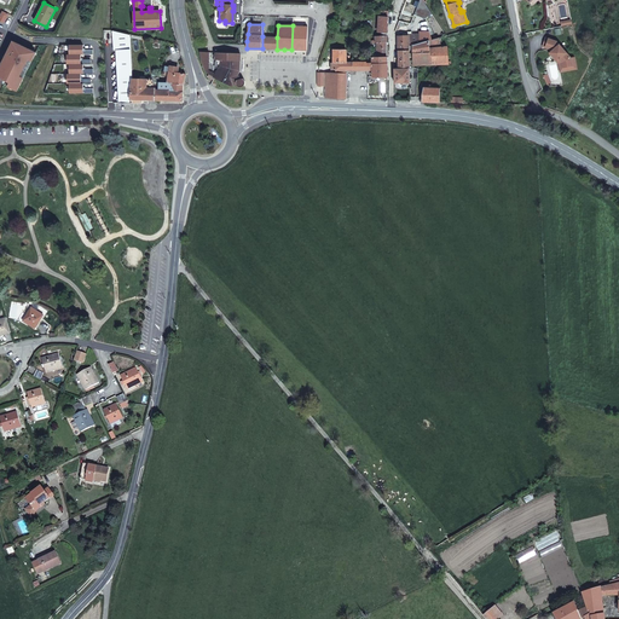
[(307,27),(293,25),(291,50),(300,50),(307,50),(307,27)]
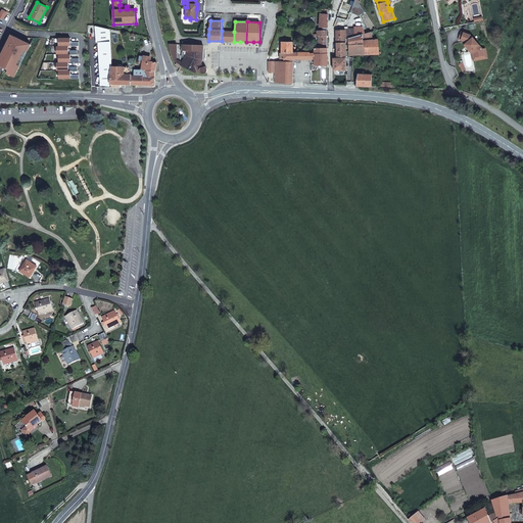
[(336,30),(337,58),(346,58),(345,35),(354,34),(354,30),(344,30),(344,31),(336,30)]
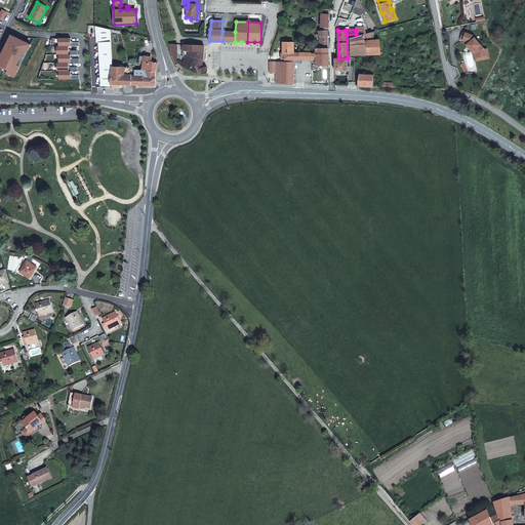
[(235,32),(223,31),(223,41),(229,41),(235,42),(235,32)]
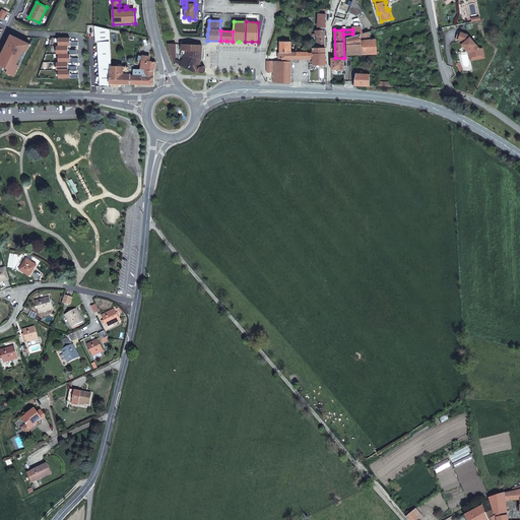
[(356,54),(379,54),(379,52),(377,52),(376,39),(372,40),(370,31),(347,38),(346,55),(352,55),(352,58),(356,58),(356,54)]
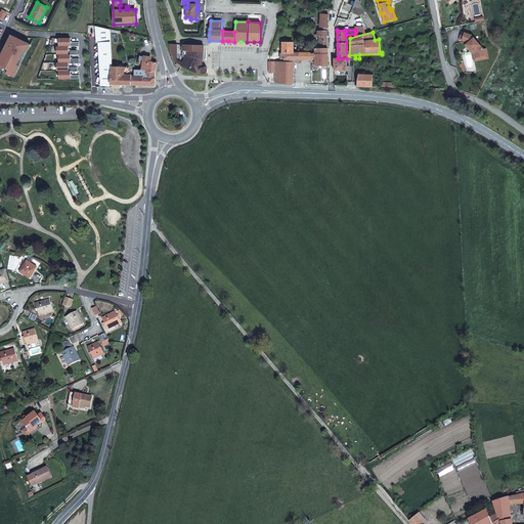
[(483,49),(471,35),(462,32),(459,39),(466,42),(467,43),(470,46),(469,47),(473,51),(474,50),(475,52),(476,57),(484,55),(483,49)]
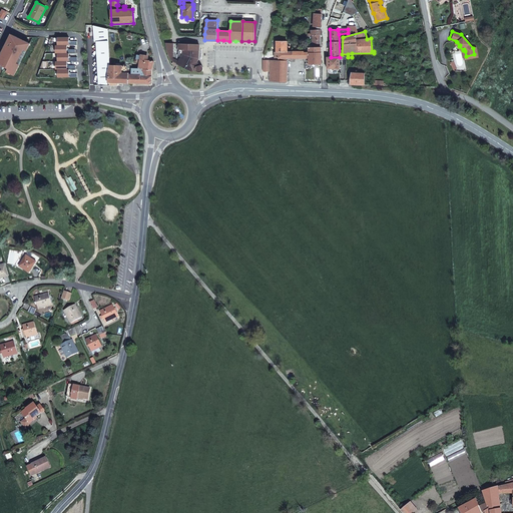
[(312,35),(311,34),(309,34),(309,47),(321,47),(321,35),(312,35)]
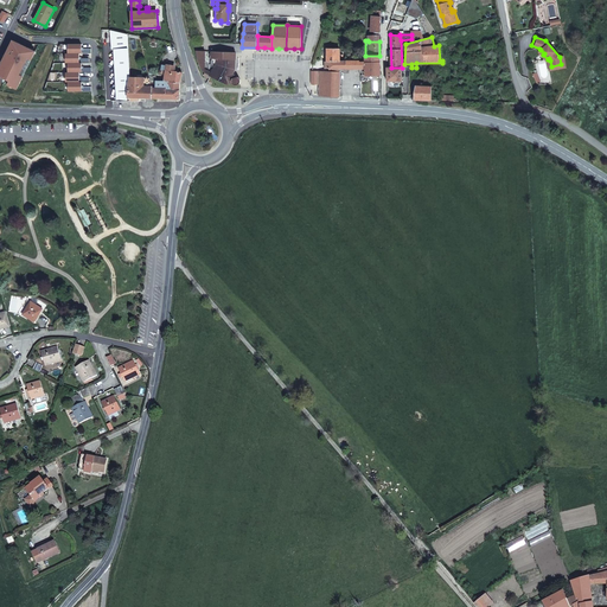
[(325,65),(325,69),(330,69),(337,69),(347,69),(346,61),(345,61),(339,61),(339,49),(333,49),(333,46),(330,46),(330,49),(327,49),(327,62),(325,62),(325,65)]
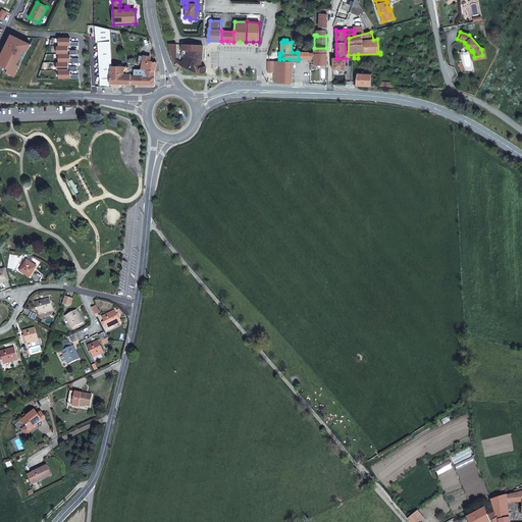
[(104,87),(110,87),(112,66),(110,42),(99,43),(101,87),(104,87)]
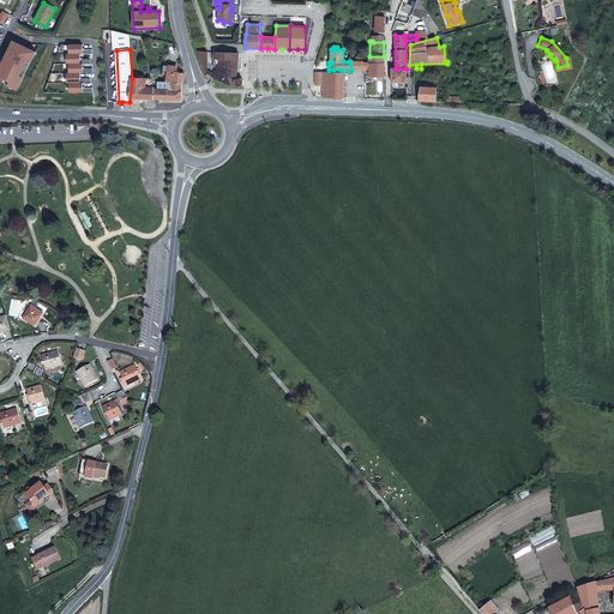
[(570,56),(566,58),(567,65),(558,67),(557,61),(555,59),(554,60),(549,55),(551,54),(547,50),(546,52),(554,64),(555,72),(572,68),(570,56)]
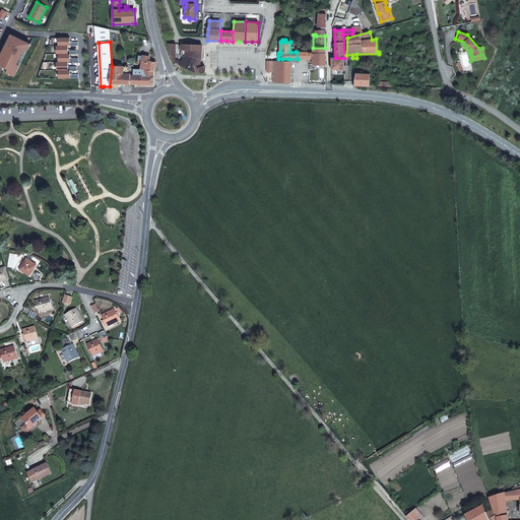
[(176,57),(176,44),(168,44),(169,47),(170,50),(173,57),(174,57),(176,57)]
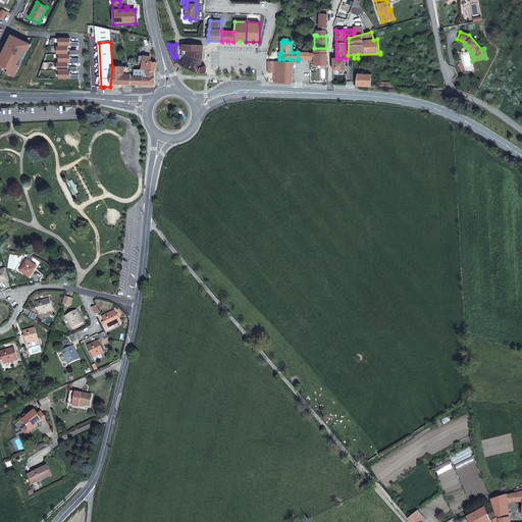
[(187,50),(187,55),(184,61),(181,65),(191,70),(196,72),(197,70),(201,72),(202,72),(203,72),(205,72),(206,71),(206,70),(207,69),(207,68),(206,67),(206,66),(205,65),(201,63),(202,61),(203,59),(203,45),(183,44),(183,50),(187,50)]
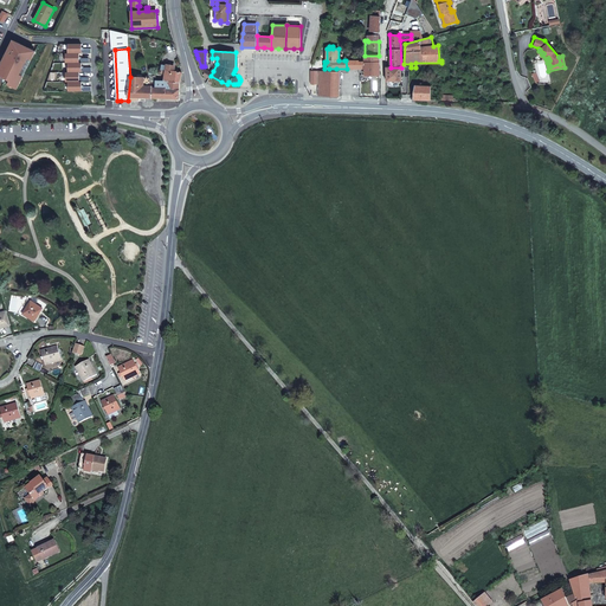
[(365,69),(365,75),(371,75),(380,75),(379,62),(365,62),(365,69)]
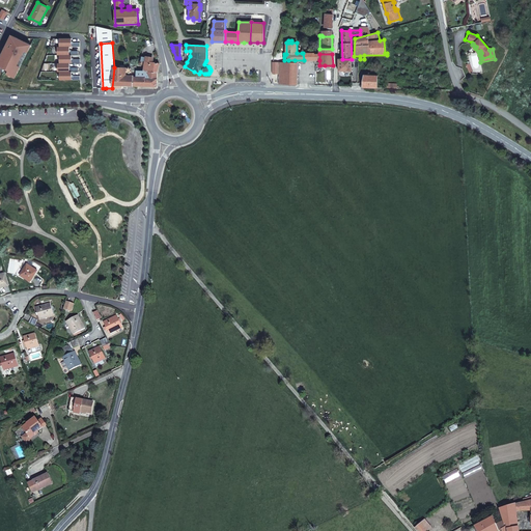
[(137,65),(131,66),(133,74),(136,74),(136,77),(145,77),(145,79),(157,79),(157,72),(159,63),(155,62),(156,57),(147,55),(144,71),(137,72),(137,65)]
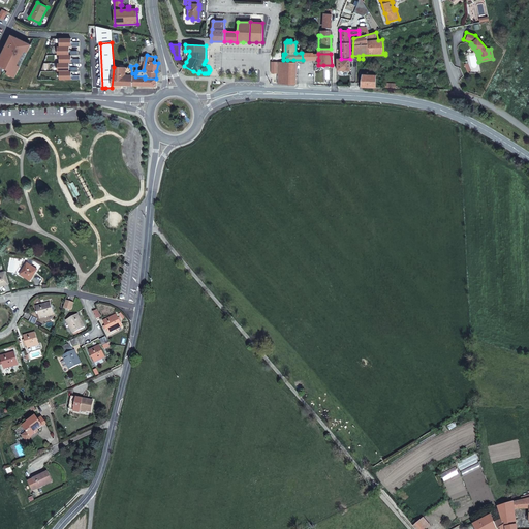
[(352,63),(352,58),(350,59),(341,59),(337,59),(337,70),(350,70),(350,63),(352,63)]
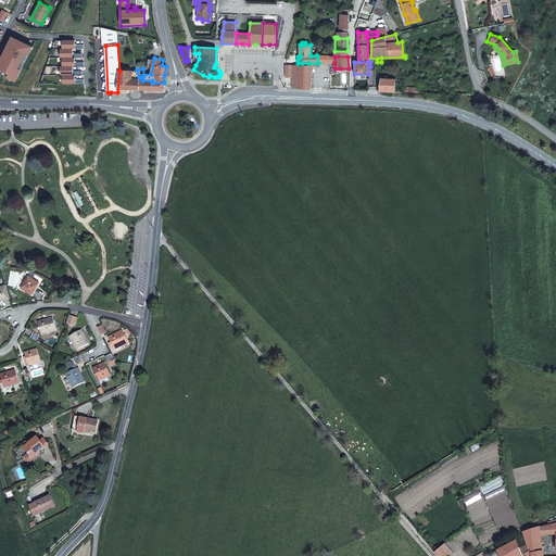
[(399,64),(394,64),(395,75),(403,76),(403,72),(399,72),(399,64)]
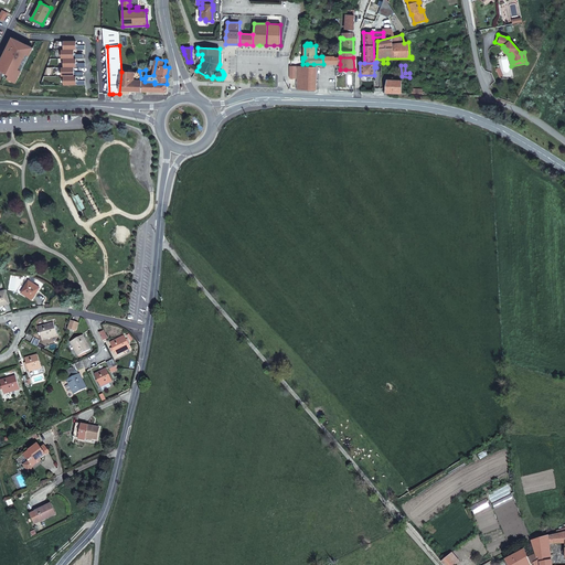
[(297,88),(316,89),(317,67),(313,67),(307,67),(296,66),(296,82),(297,85),(297,88)]
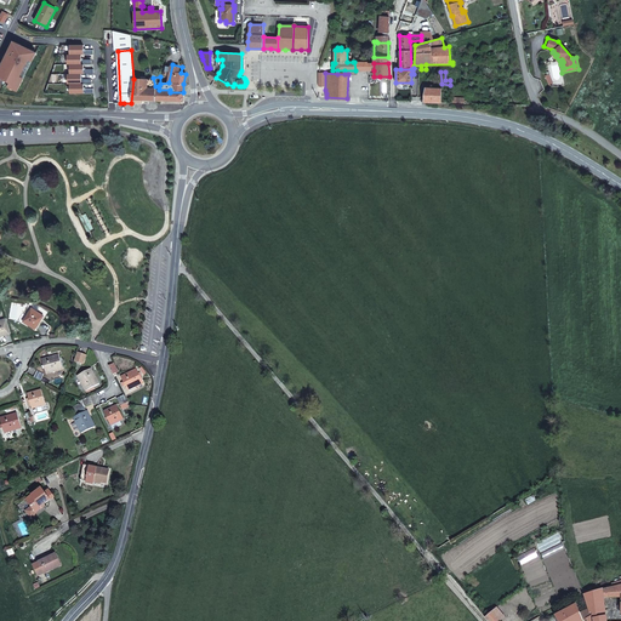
[(143,100),(155,101),(157,89),(155,86),(153,79),(146,79),(141,79),(134,79),(131,103),(142,104),(143,104),(143,100)]
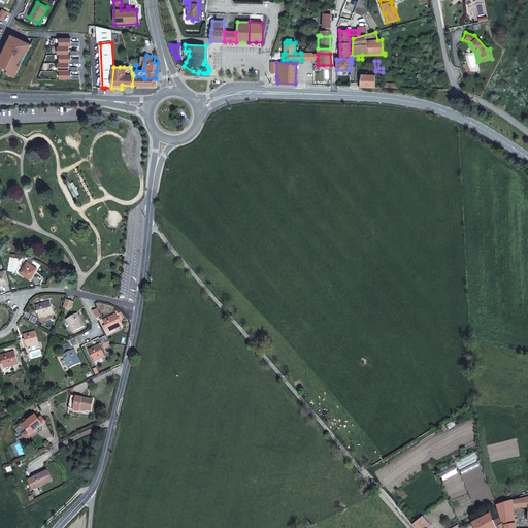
[(138,86),(156,86),(156,79),(156,78),(144,78),(144,76),(135,76),(135,73),(132,73),(133,75),(132,86),(138,86)]
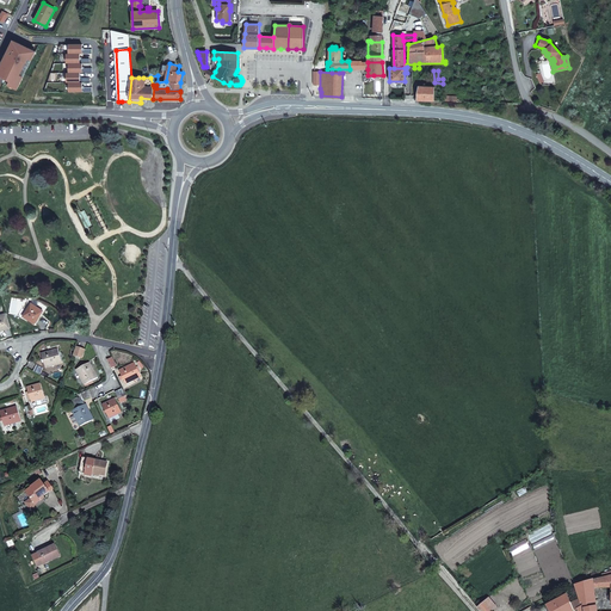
[(418,92),(417,100),(434,102),(434,87),(434,85),(432,85),(432,87),(420,87),(418,92)]
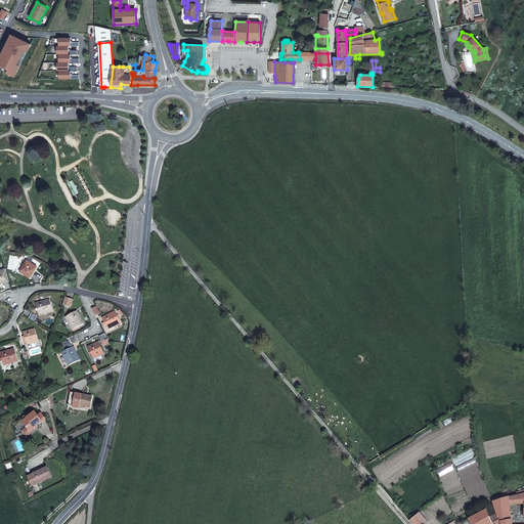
[(37,266),(27,260),(19,271),(30,277),(37,266)]
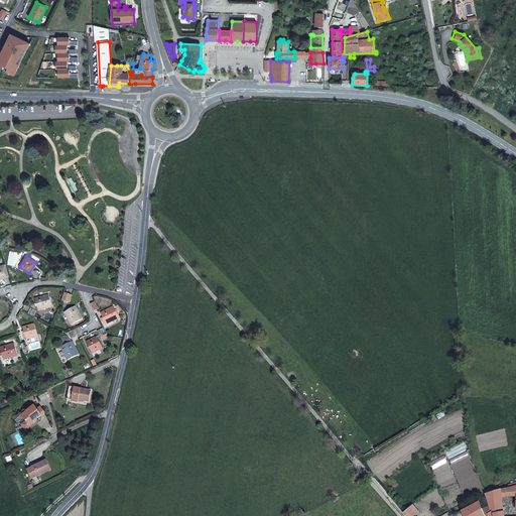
[(5,265),(0,266),(0,279),(8,277),(5,265)]
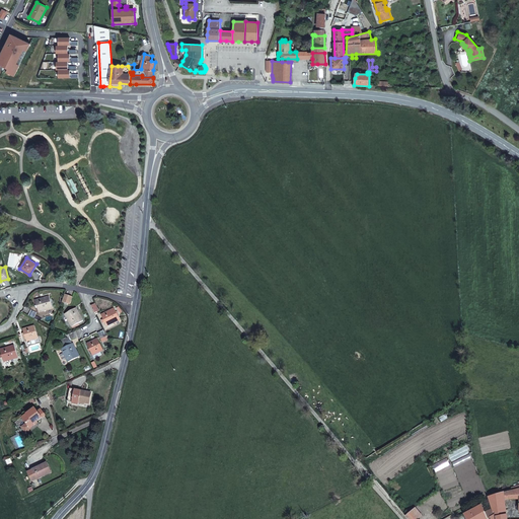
[(72,298),(65,295),(63,302),(70,304),(72,298)]
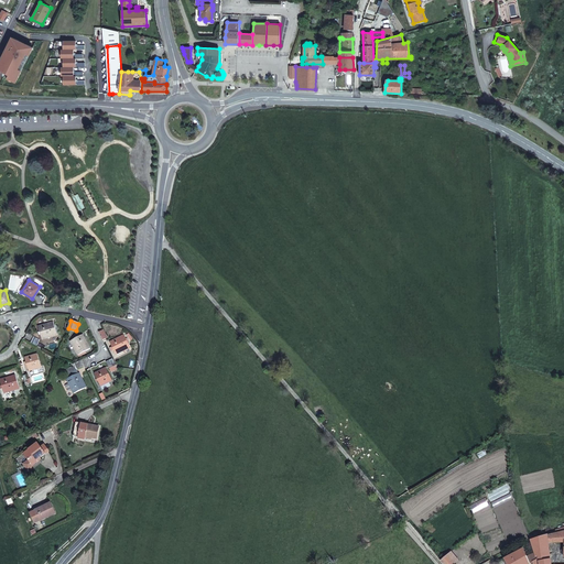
[(53,322),(39,326),(42,339),(57,335),(53,322)]
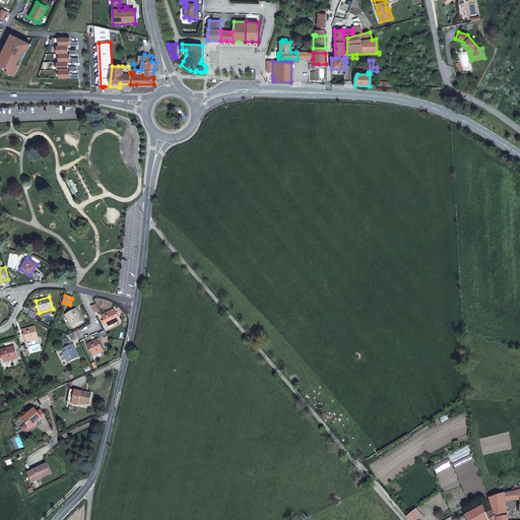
[(76,309),(65,315),(72,327),(83,321),(76,309)]
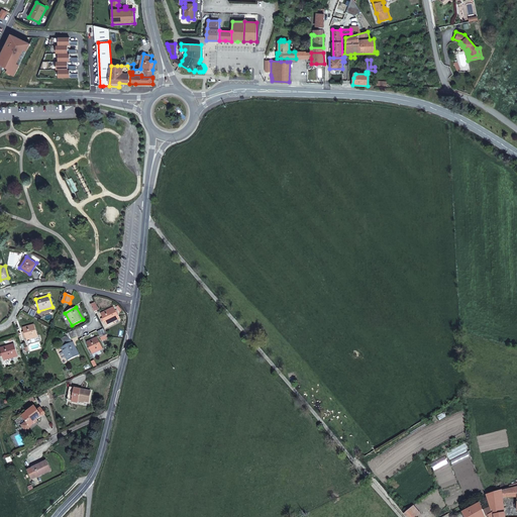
[(114,307),(101,314),(103,318),(101,319),(103,322),(104,321),(107,325),(119,318),(114,307)]
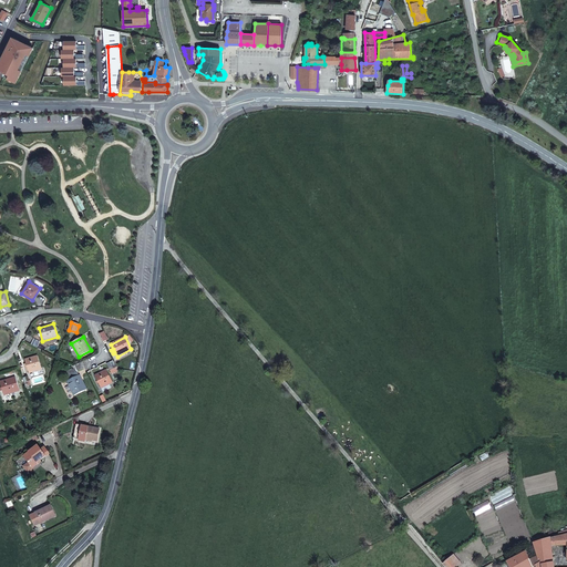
[(42,370),(38,356),(26,360),(27,364),(24,364),(27,369),(28,369),(29,373),(42,370)]
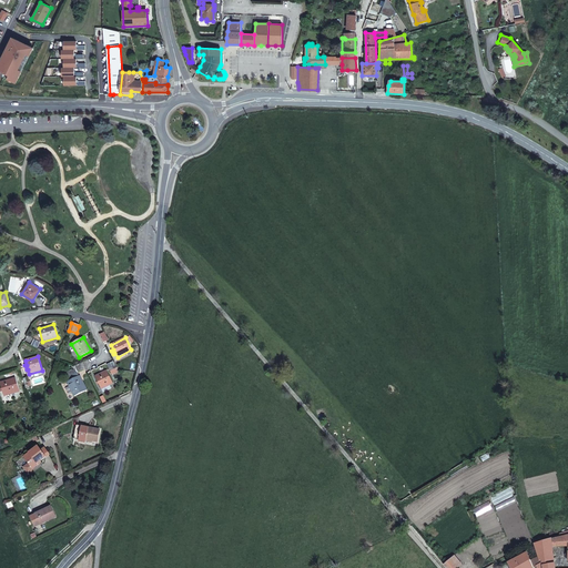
[(113,362),(107,364),(112,374),(118,373),(117,371),(118,369),(113,362)]
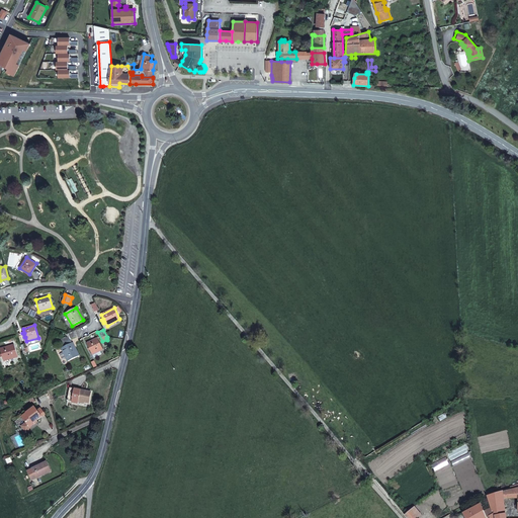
[(72,340),(77,337),(74,331),(69,334),(70,336),(61,341),(62,344),(72,340)]
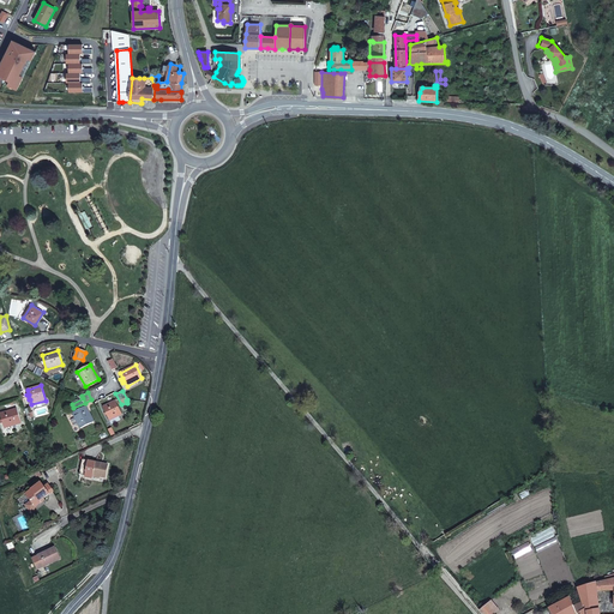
[(103,407),(109,421),(119,416),(122,414),(115,401),(103,407)]
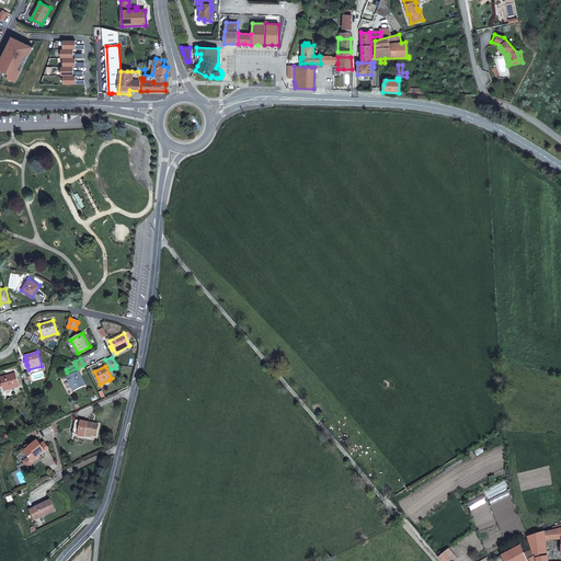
[(69,376),(67,377),(73,391),(87,386),(79,371),(69,376)]
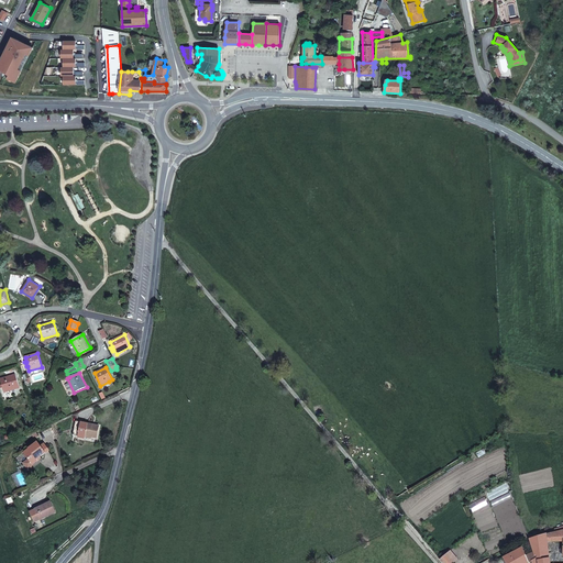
[(15,374),(0,379),(4,393),(20,388),(15,374)]
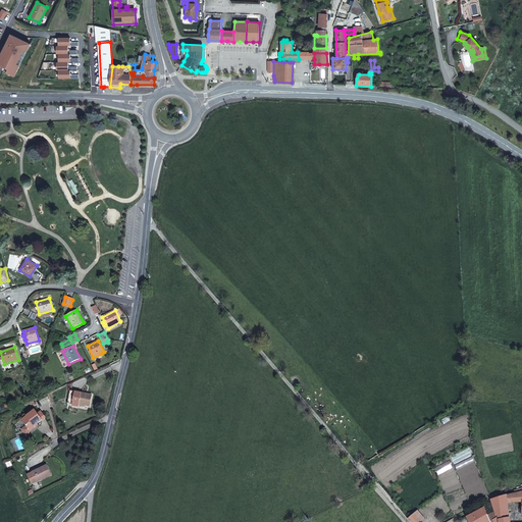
[(79,407),(79,406),(80,404),(85,405),(90,406),(92,396),(75,392),(72,405),(72,406),(79,407)]
